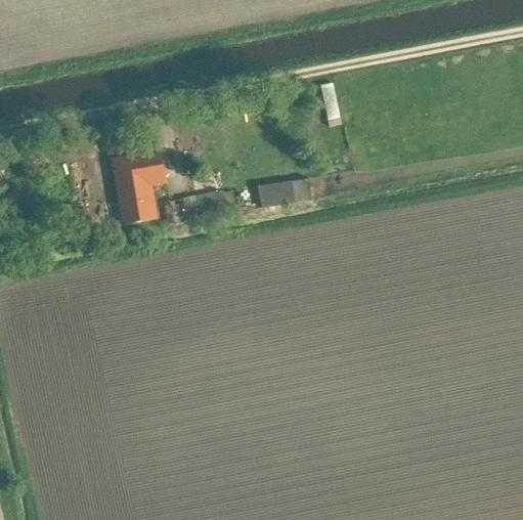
[(335,79),(306,83),(311,120),(340,116),(335,79)]
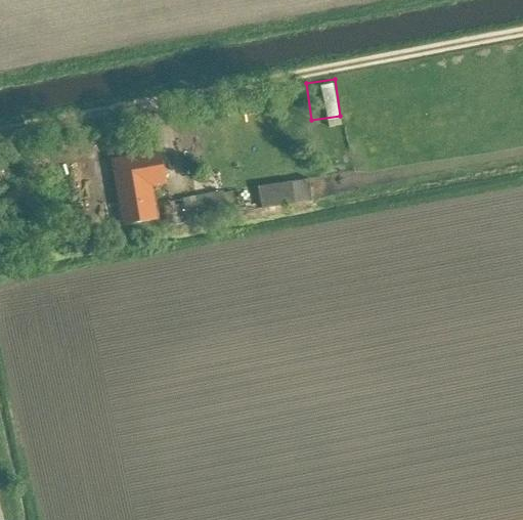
[(146,176),(161,173),(157,150),(119,158),(120,165),(113,166),(122,223),(154,217),(146,176)]
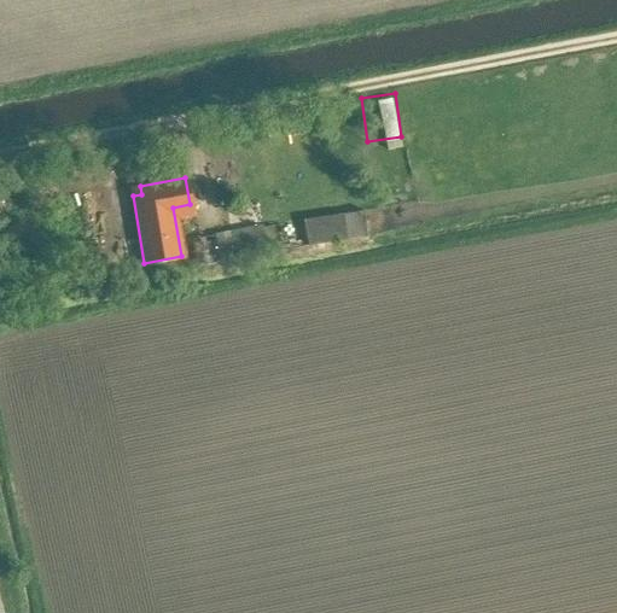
[(308,245),(367,235),(362,209),(303,220),(308,245)]
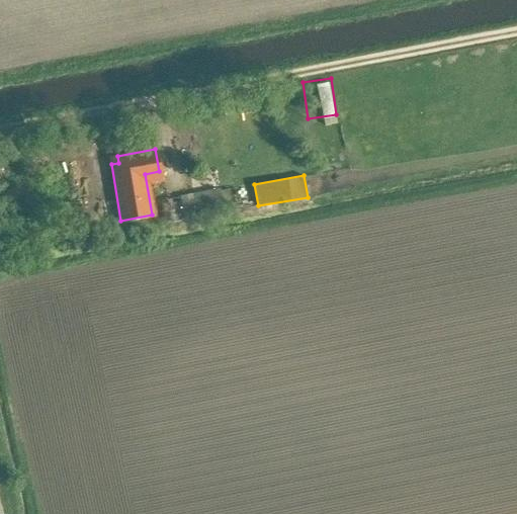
[(166,198),(171,222),(239,208),(235,187),(218,190),(217,187),(179,195),(179,196),(166,198)]
